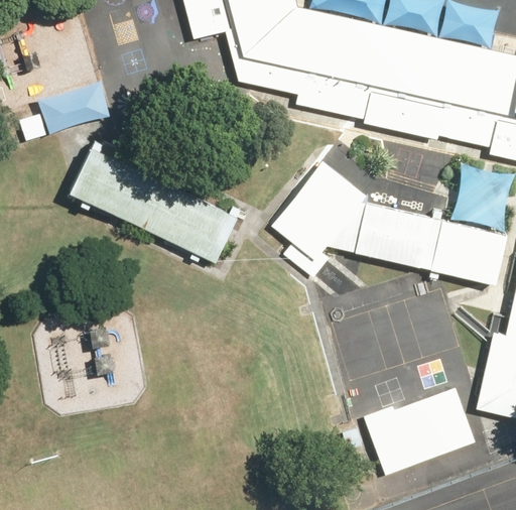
[(515,55),(297,8),(294,0),(183,0),(194,39),(226,31),(238,81),(299,94),(297,103),(515,152),(515,55)]
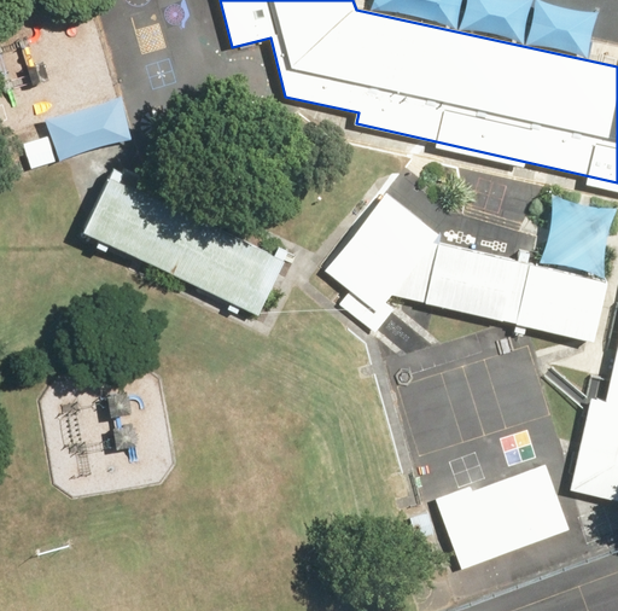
[(101,164),(69,239),(252,319),(285,243),(101,164)]
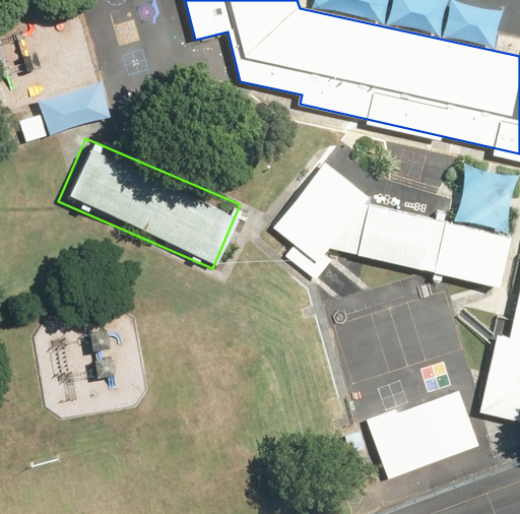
[(369,197),(325,164),(274,230),(294,244),(282,258),(316,283),(341,251),(499,286),(510,238),(363,204),(369,197)]
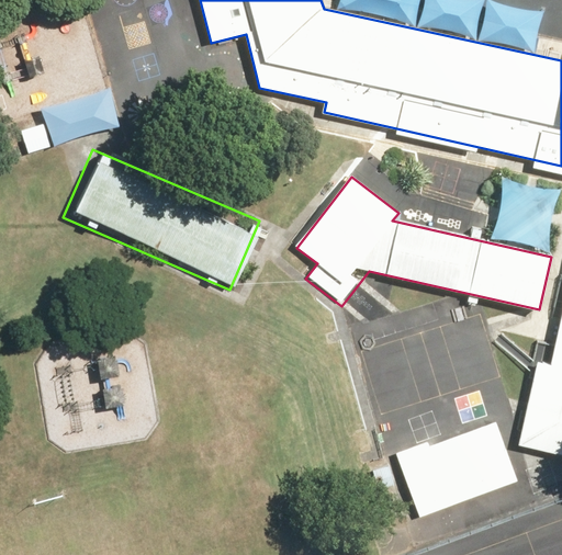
[(561,304),(550,360),(537,358),(518,440),(561,449),(561,304)]
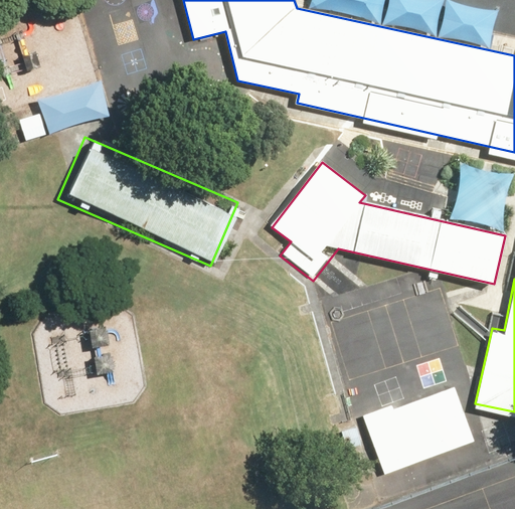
[(462,380),(359,412),(378,472),(481,439),(462,380)]
